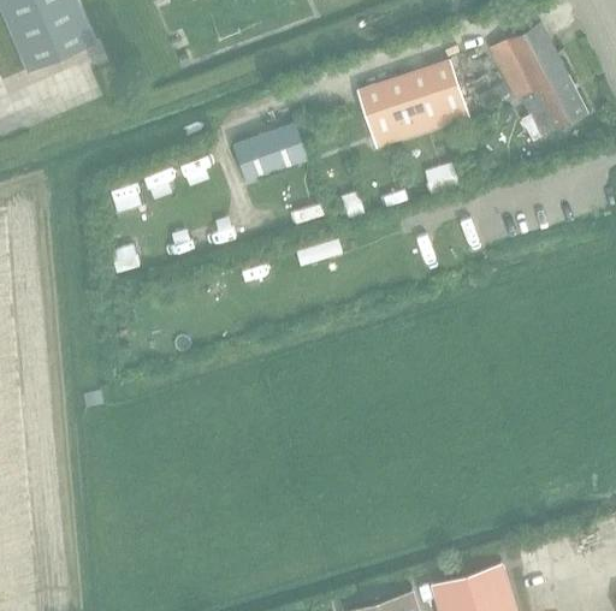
[(73,0),(0,0),(0,10),(27,73),(94,46),(73,0)]
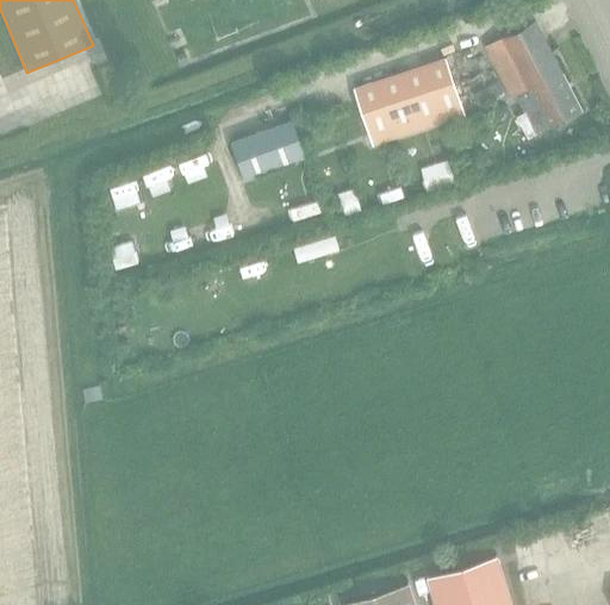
[(528,141),(580,113),(534,24),(484,49),(511,103),(517,100),(524,116),(516,120),(528,141)]
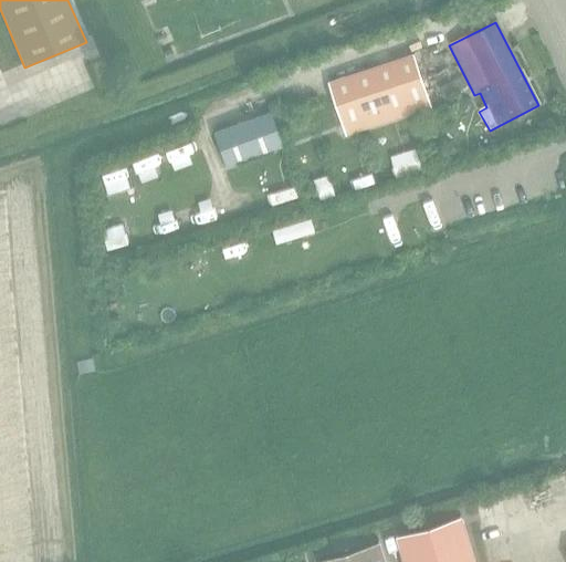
[(412,56),(328,85),(345,138),(430,110),(412,56)]
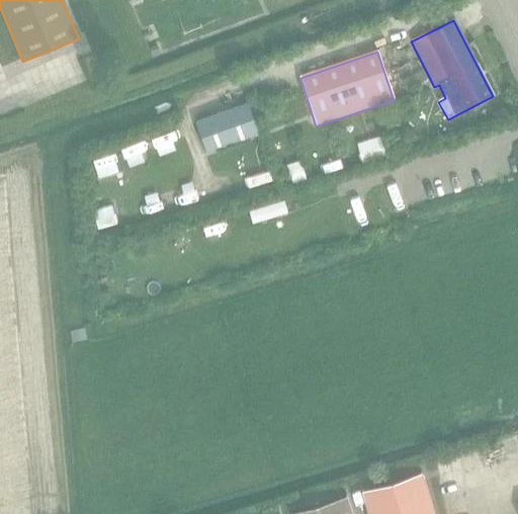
[(406,92),(426,81),(422,73),(402,84),(406,92)]
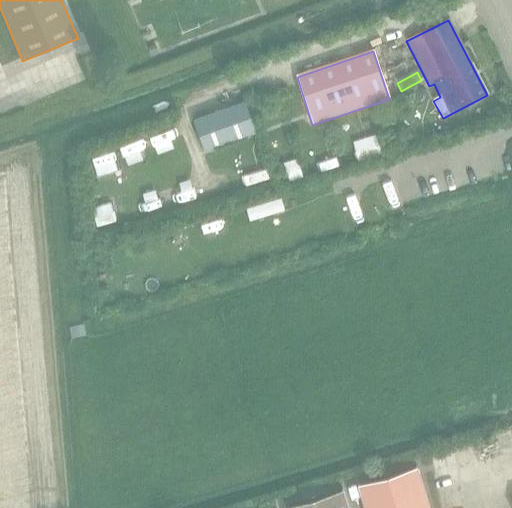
[(204,152),(255,134),(244,103),(193,122),(204,152)]
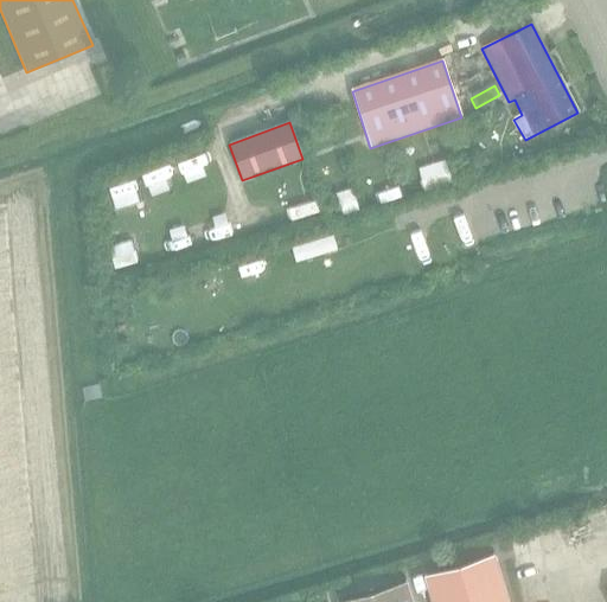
[(508,601),(493,554),(423,575),(432,601),(508,601)]
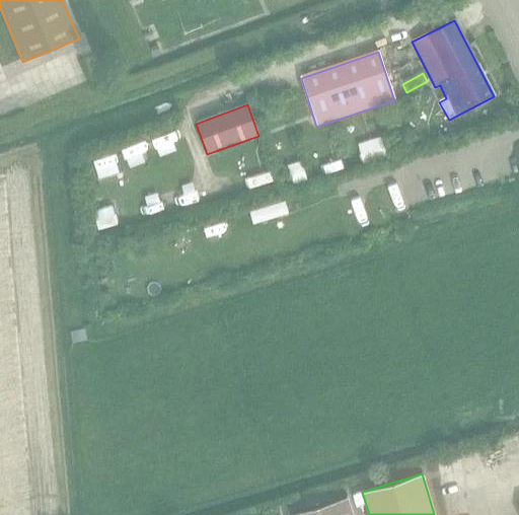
[(352,514),(347,498),(294,514),(352,514)]
